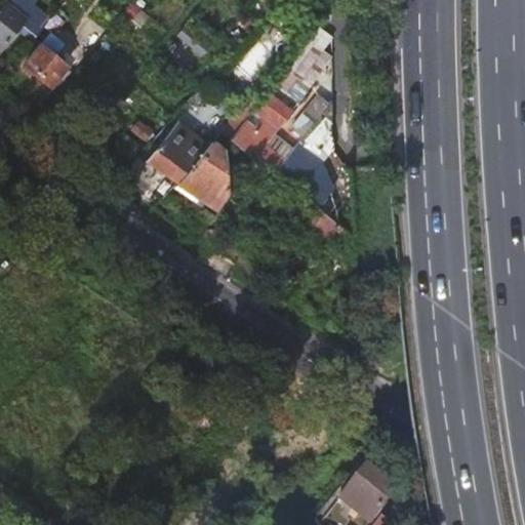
[(26,21),(4,2),(0,7),(0,47),(2,49),(26,21)]
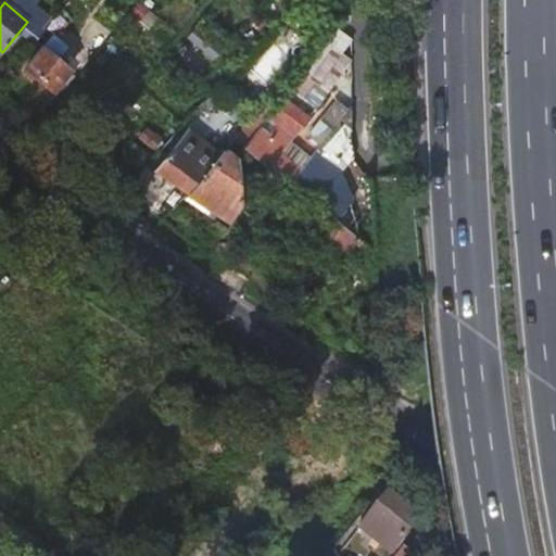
[(38,39),(52,22),(48,19),(43,23),(38,19),(27,30),(38,39)]
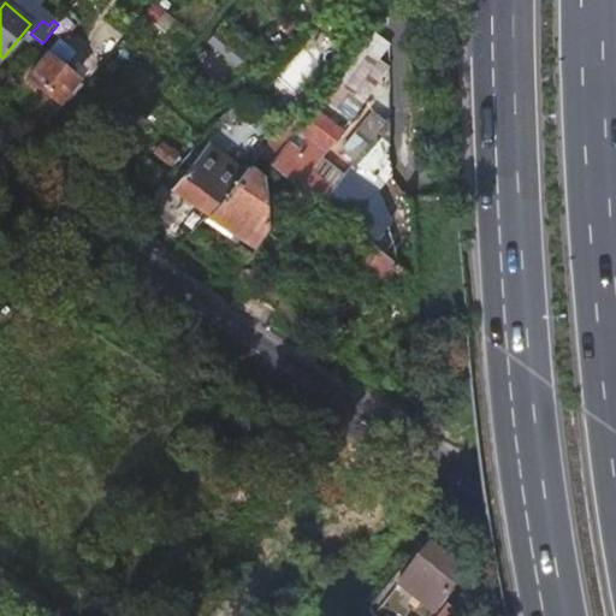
[(236,64),(244,53),(218,30),(208,41),(236,64)]
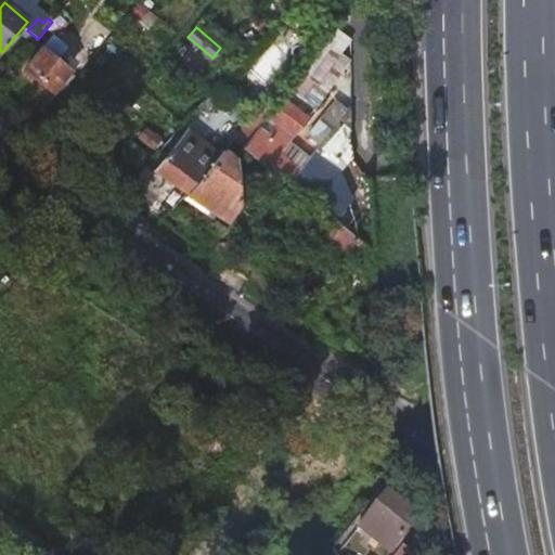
[(348,39),(335,28),(299,74),(321,92),(346,61),(337,53),(348,39)]
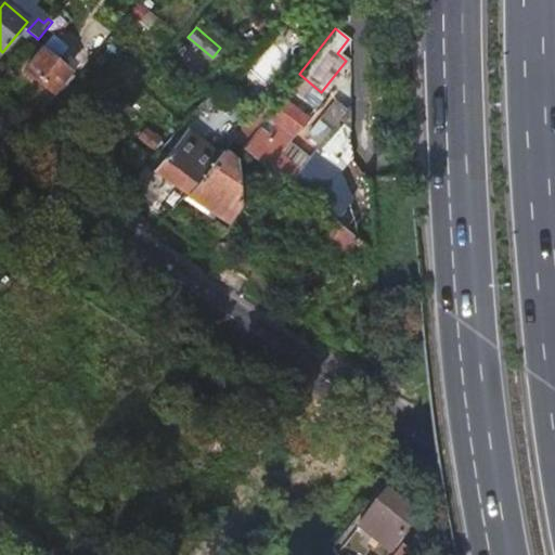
[(67,46),(53,34),(26,68),(52,90),(68,71),(64,66),(67,62),(60,55),(67,46)]
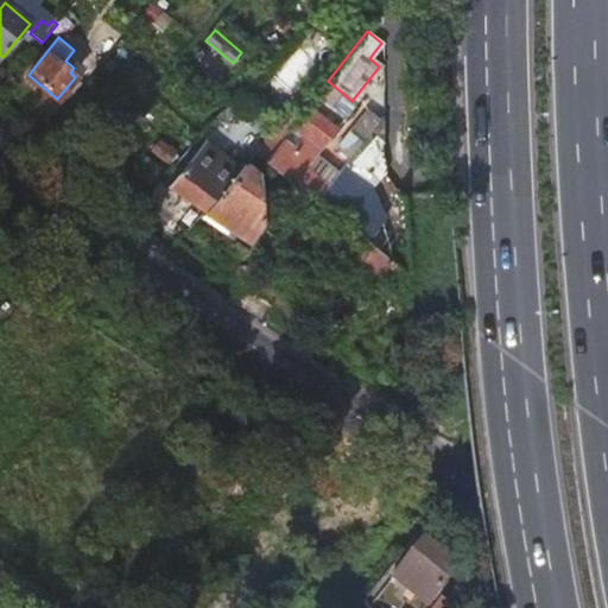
[(261,59),(266,55),(260,50),(255,54),(261,59)]
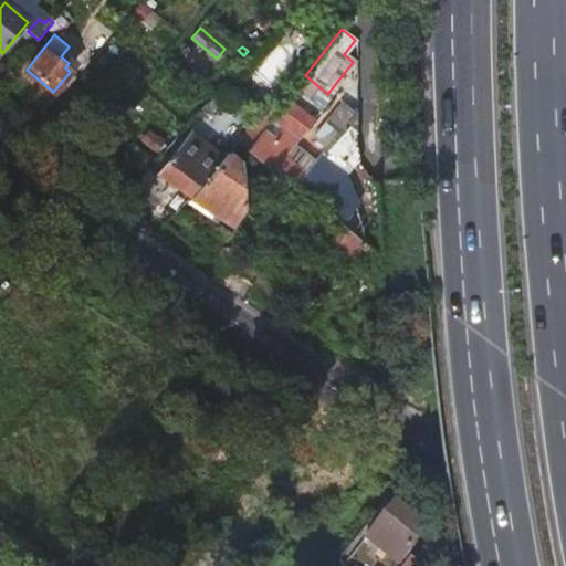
[(266,123),(279,108),(270,101),(237,143),(244,149),(245,150),(266,123)]
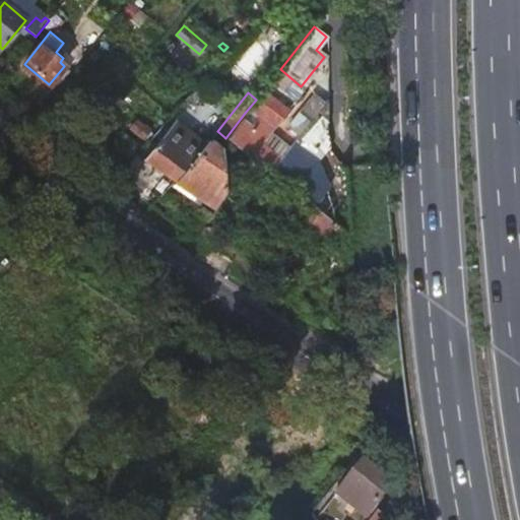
[(270,172),(285,152),(266,136),(286,111),(266,95),(252,115),(257,118),(254,121),(245,113),(225,138),(270,172)]
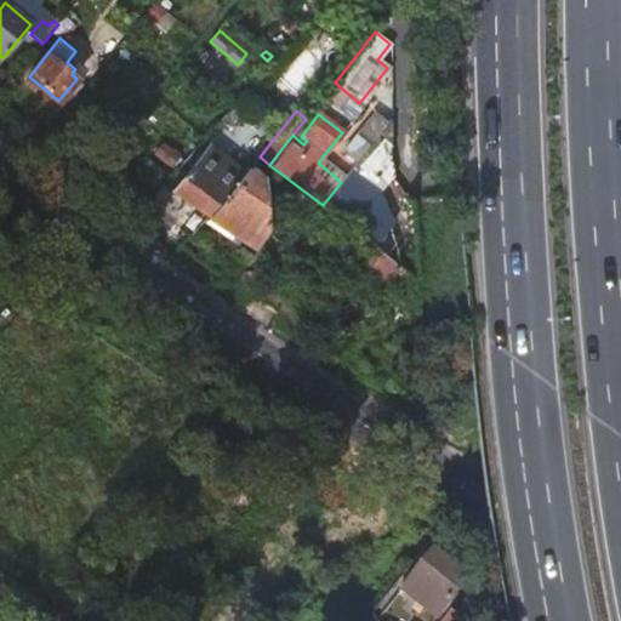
[(36,147),(44,138),(28,130),(22,137),(36,147)]
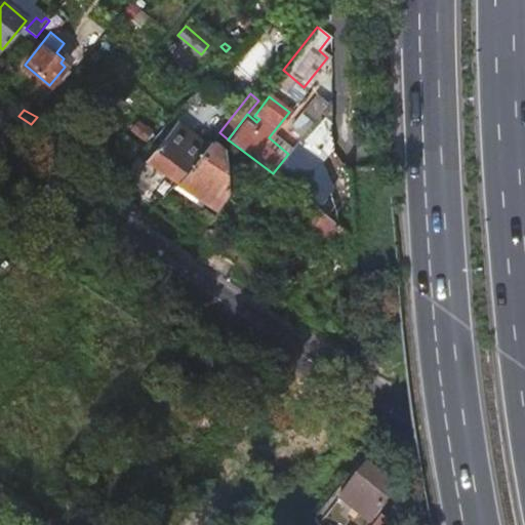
[(176,183),(207,147),(180,124),(185,120),(180,117),(161,140),(145,160),(176,183)]
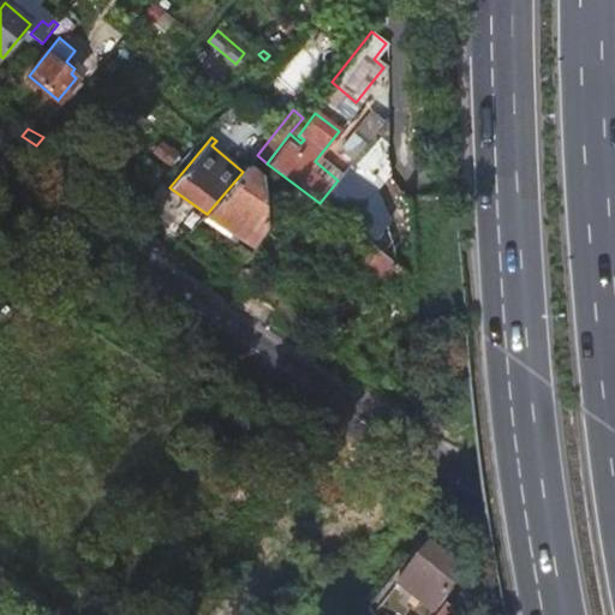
[(177,153),(162,141),(155,150),(169,161),(177,153)]
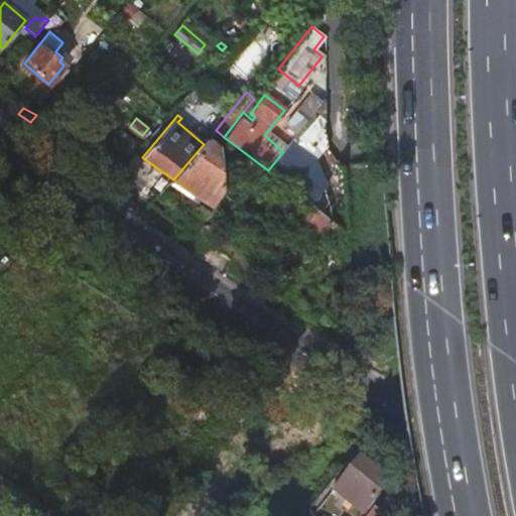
[(333,139),(311,120),(283,151),(304,170),(333,139)]
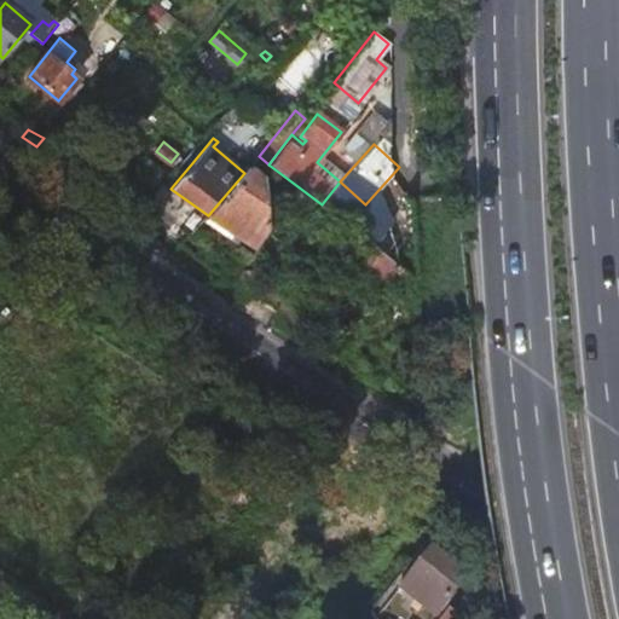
[(267,163),(259,156),(248,168),(256,175),(267,163)]
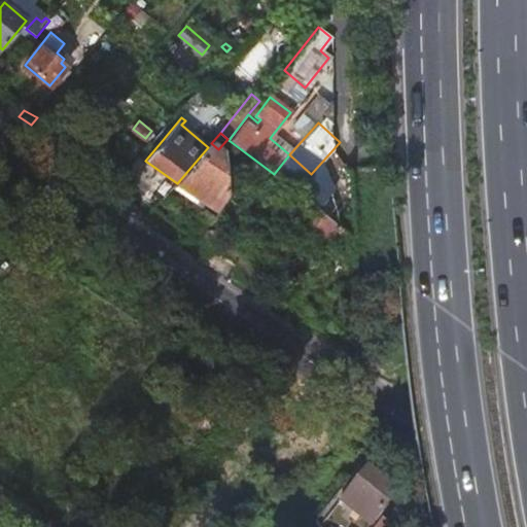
[(218,149),(211,143),(208,147),(177,183),(176,184),(213,212),(223,197),(221,152),(218,149)]
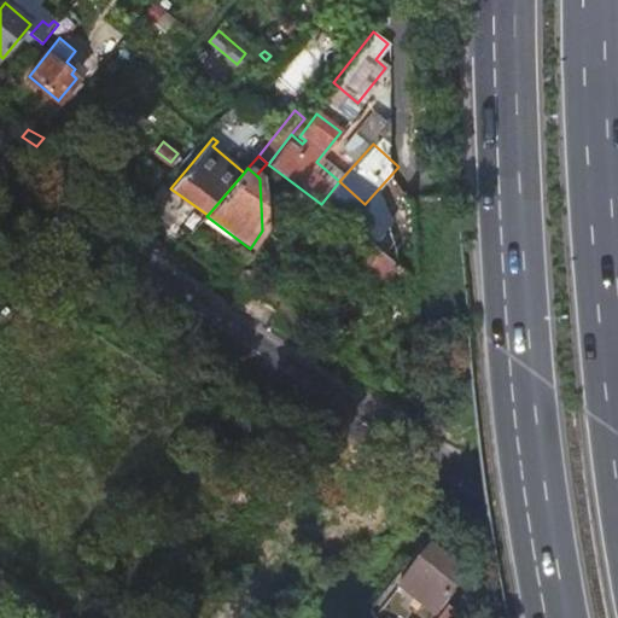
[(167,233),(180,243),(192,229),(176,219),(167,233)]
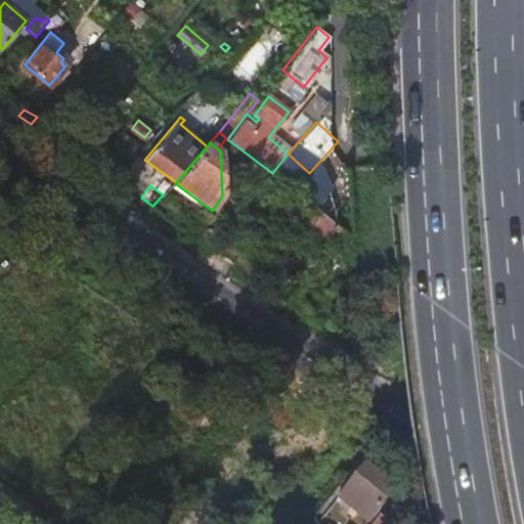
[(321,243),(336,223),(320,212),(317,217),(301,204),(286,223),(294,229),(298,225),(321,243)]
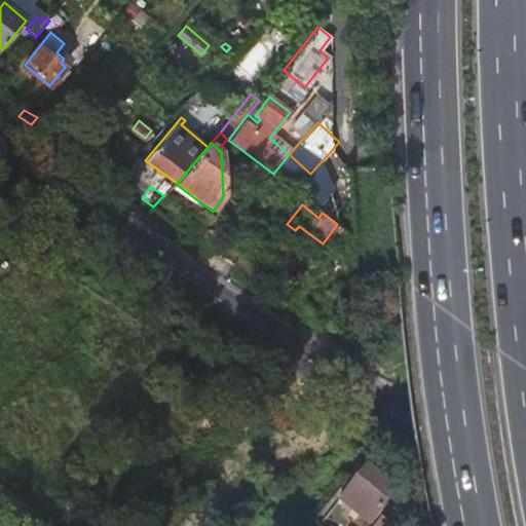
[(41,430),(49,438),(59,426),(50,419),(41,430)]
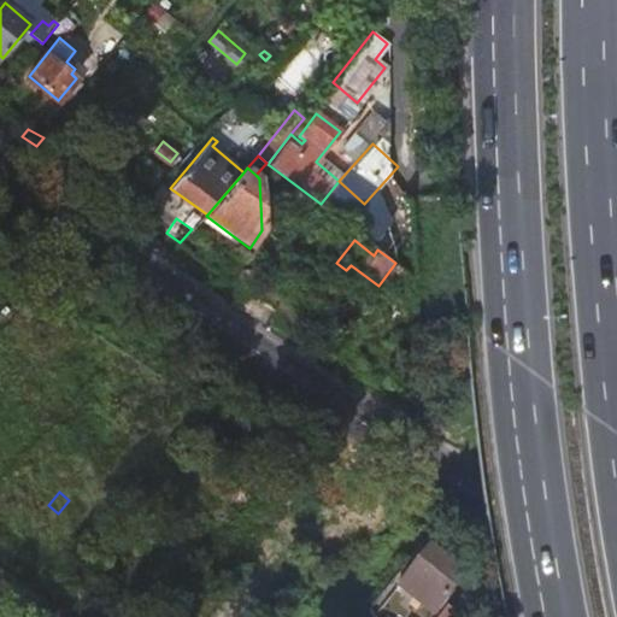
[(425,541),(381,507),(363,528),(344,550),(362,565),(385,540),(410,560),(425,541)]
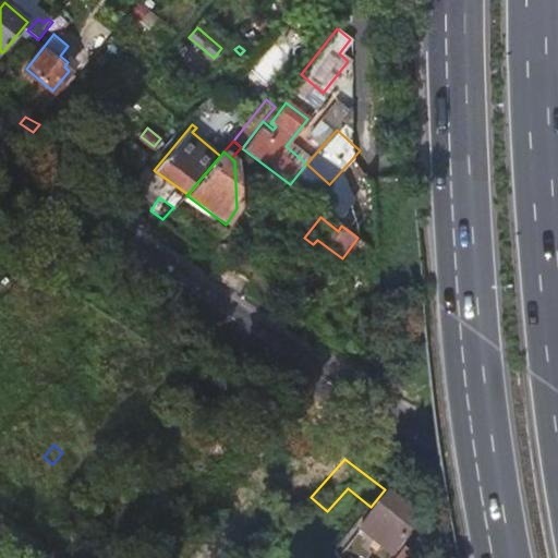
[(326,476),(317,469),(300,490),(308,498),(326,476)]
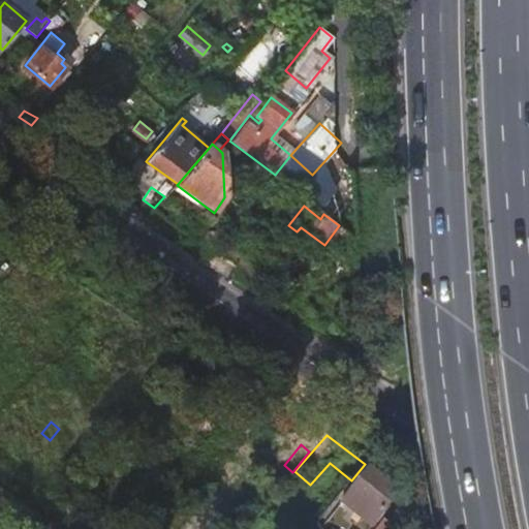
[(366,465),(365,464),(351,480),(352,480),(366,465)]
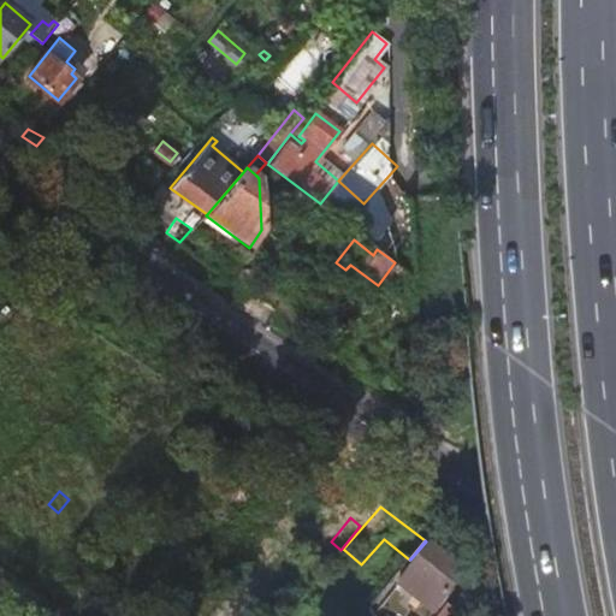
[(431,546),(404,580),(439,609),(467,574),(431,546)]
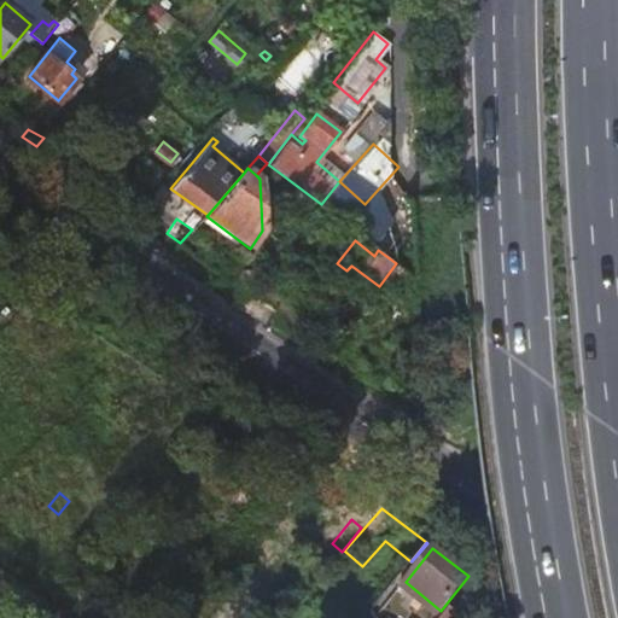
[(285,617),(298,604),(286,594),(270,612),(278,617),(285,617)]
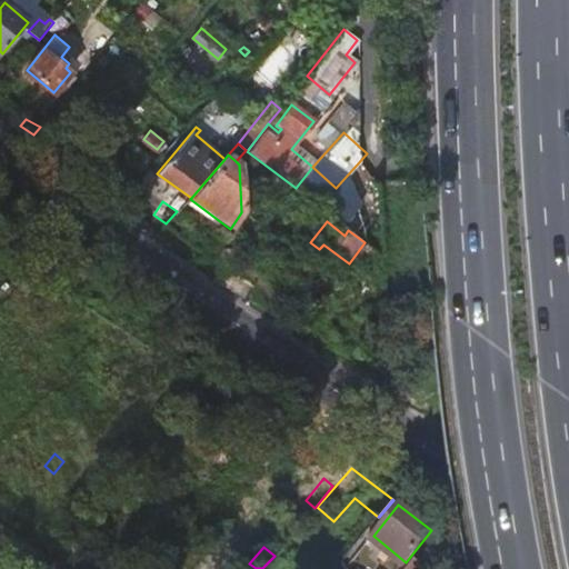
[(422,568),(425,567),(413,559),(405,568),(422,568)]
